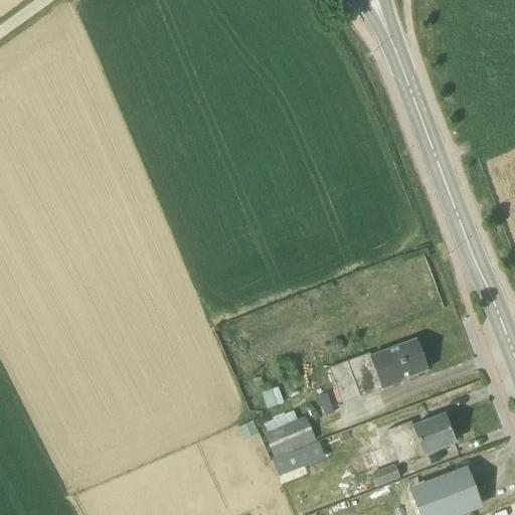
[(377,389),(377,391),(398,383),(397,381),(426,371),(415,341),(371,357),(369,353),(328,368),(341,402),(377,389)]
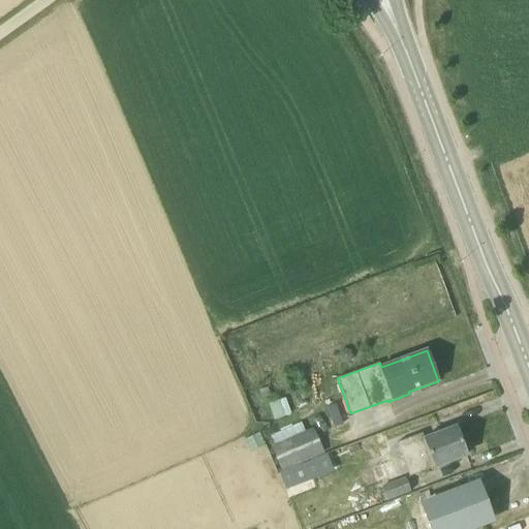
[(349,351),(345,350),(341,352),(339,356),(341,361),(346,363),(350,361),(351,355),(349,351)]
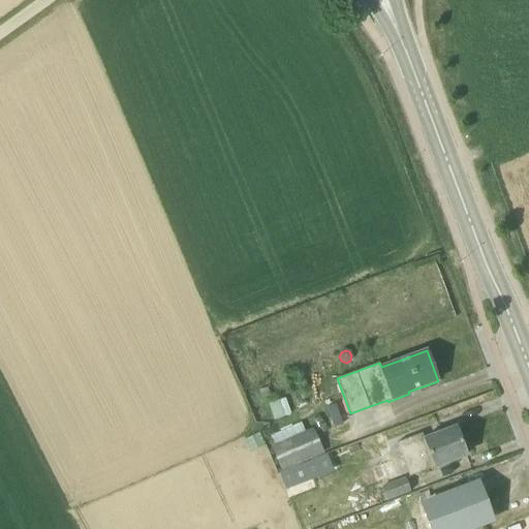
[(268,389),(259,391),(261,398),(271,396),(268,389)]
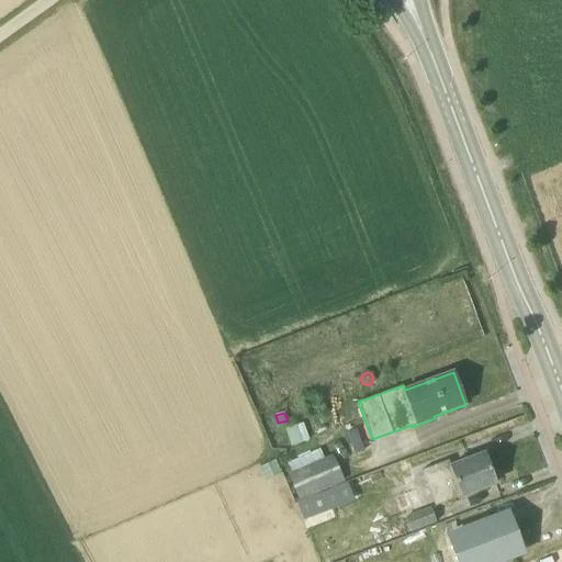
[(285,429),(292,447),(310,440),(303,423),(285,429)]
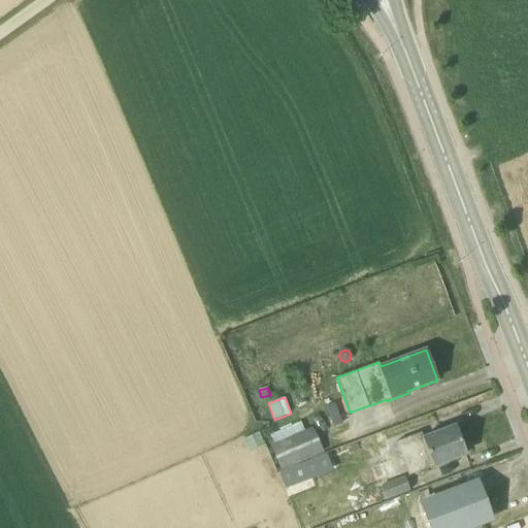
[(282,470),(304,462),(326,453),(315,426),(270,443),(282,470)]
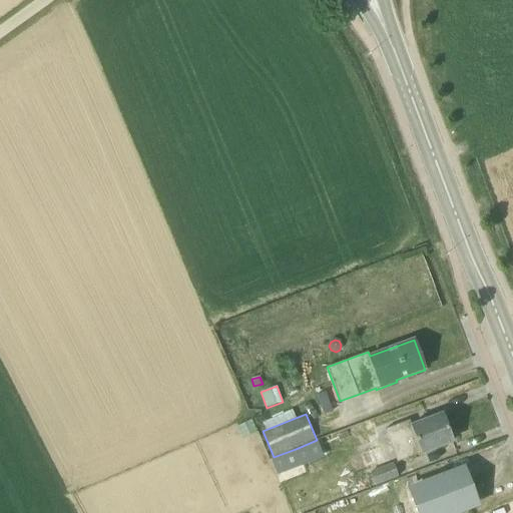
[(409,421),(385,430),(396,462),(424,452),(424,454),(433,451),(432,449),(452,442),(442,415),(411,426),(409,421)]
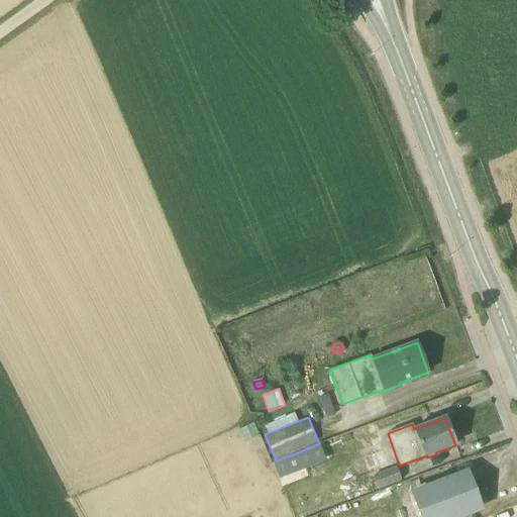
[(396,467),(373,477),(379,491),(402,482),(396,467)]
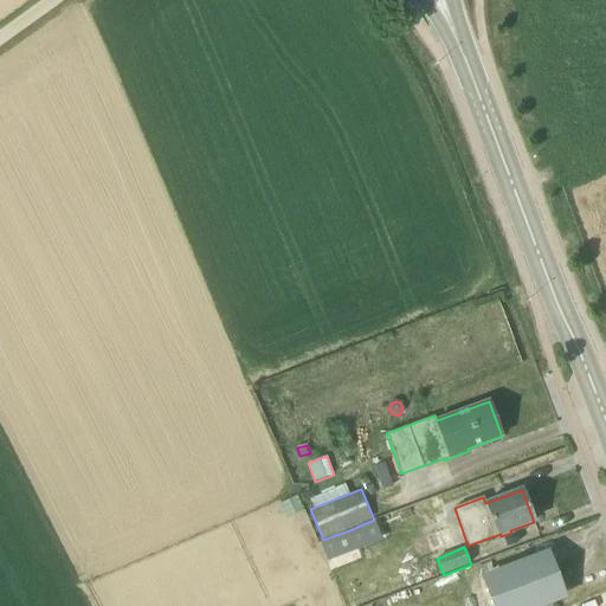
[(545,556),(484,580),(494,605),(532,605),(560,595),(545,556)]
